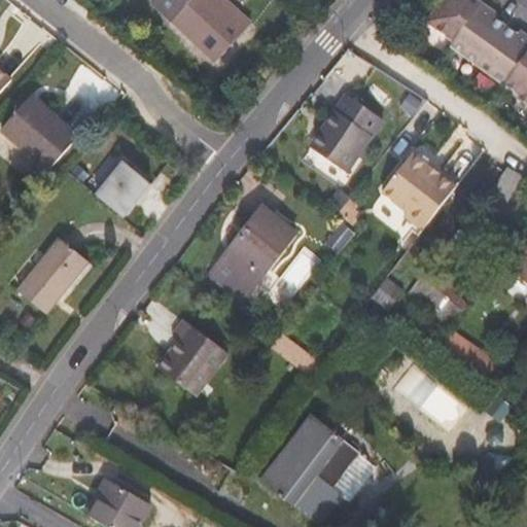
[(218,0),(163,0),(157,6),(216,62),(247,27),(218,0)]
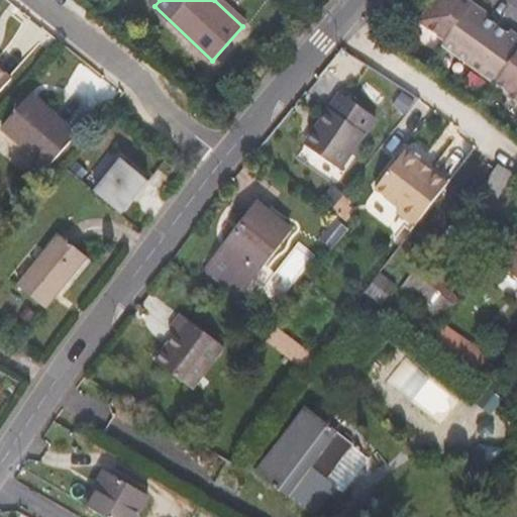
[(224,0),(214,0),(242,26),(247,20),(224,0)]
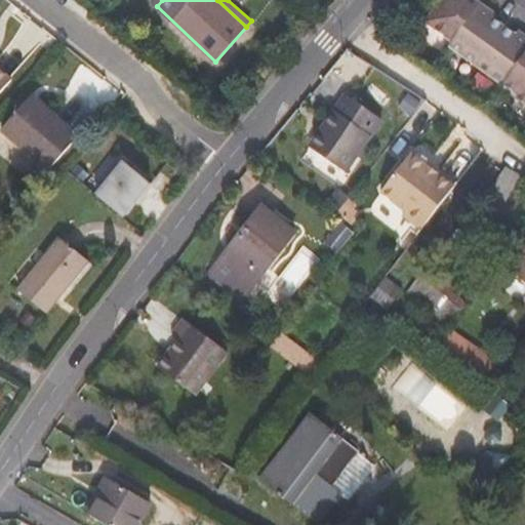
[(510,28),(487,12),(489,8),(477,0),(439,0),(425,22),(451,40),(448,44),(524,98),(524,34),(512,25),(510,28)]
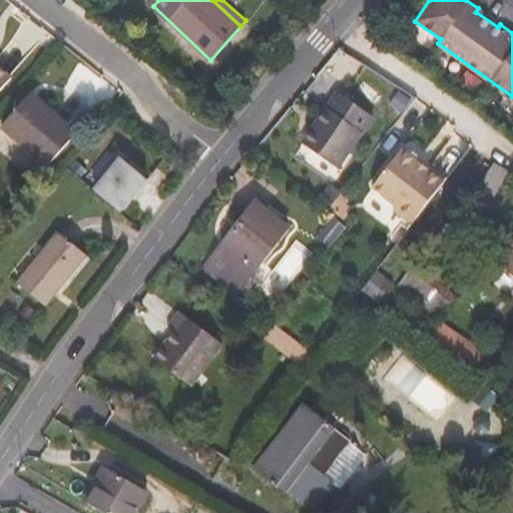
[(0,92),(14,77),(0,64),(0,92)]
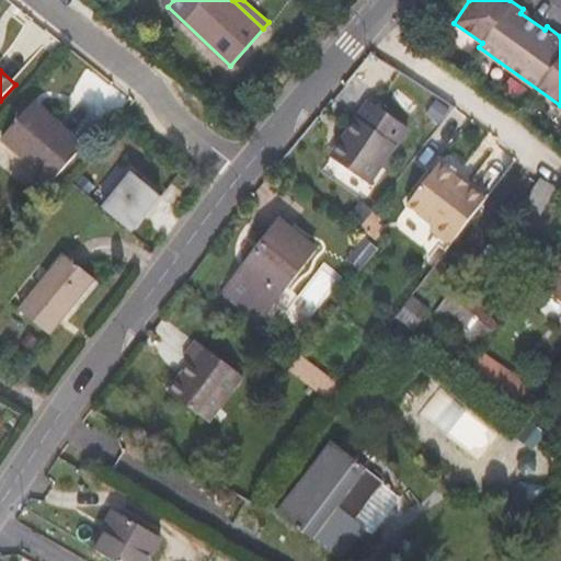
[(35,102),(2,138),(53,183),(86,146),(35,102)]
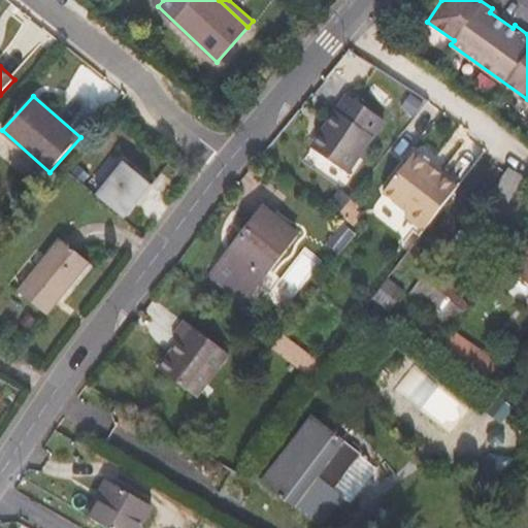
[(349,172),(384,120),(351,97),(339,113),(335,110),(315,140),(321,145),(317,152),(349,172)]
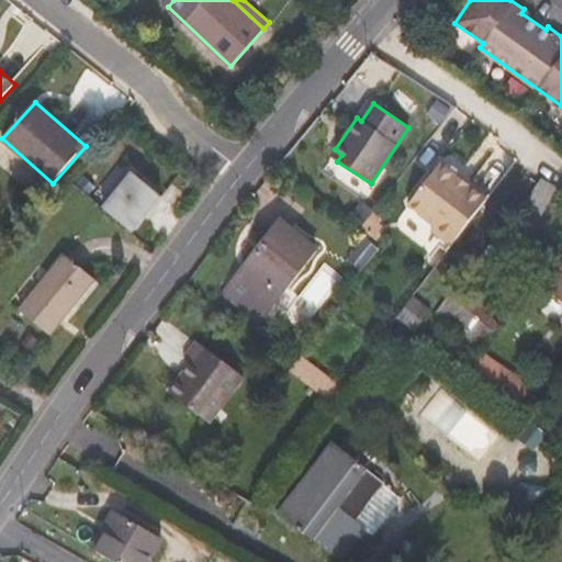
[(335,149),(330,157),(337,161),(341,155),(335,149)]
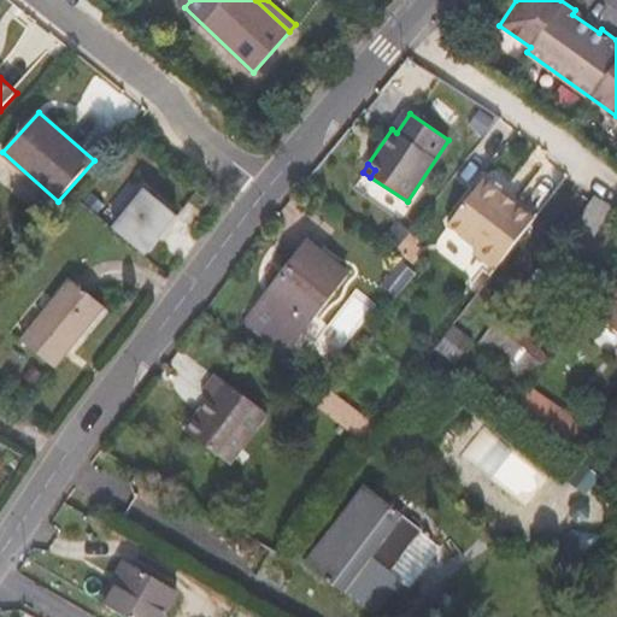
[(485,178),(447,225),(476,248),(472,253),(495,270),(536,217),(503,192),(501,188),(492,180),(488,182),(485,178)]
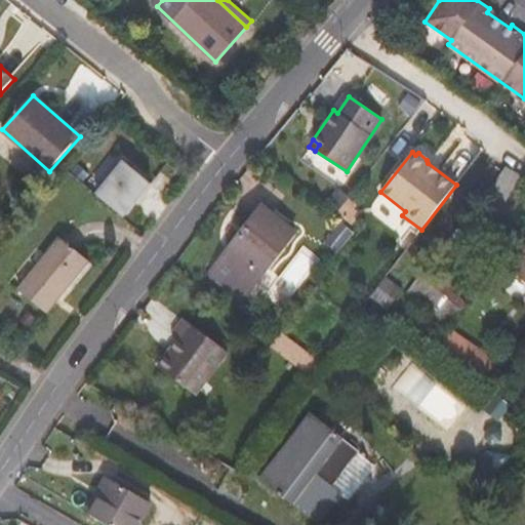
[(153,186),(126,163),(97,196),(124,218),(153,186)]
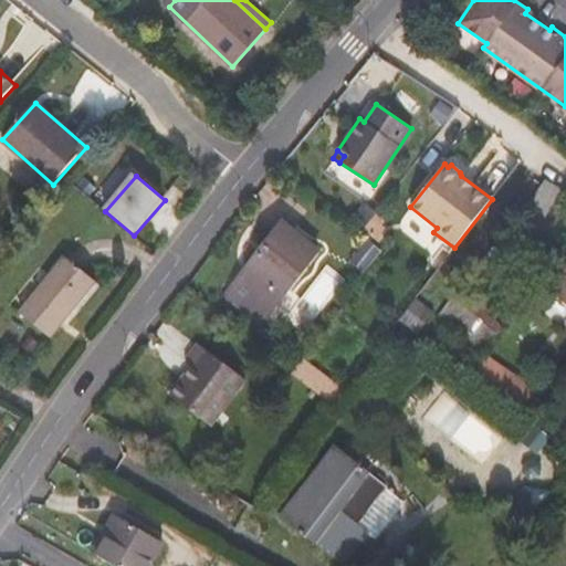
[(545,218),(562,190),(545,179),(526,207),(545,218)]
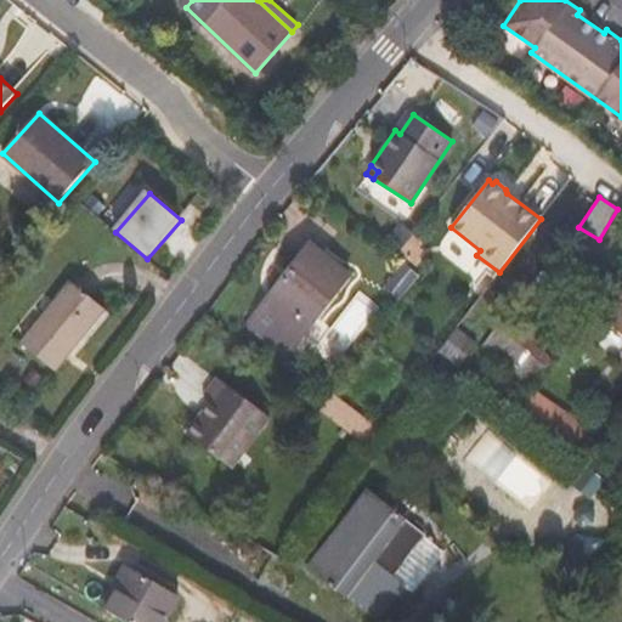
[(314,246),(312,248),(350,276),(350,275),(314,246)]
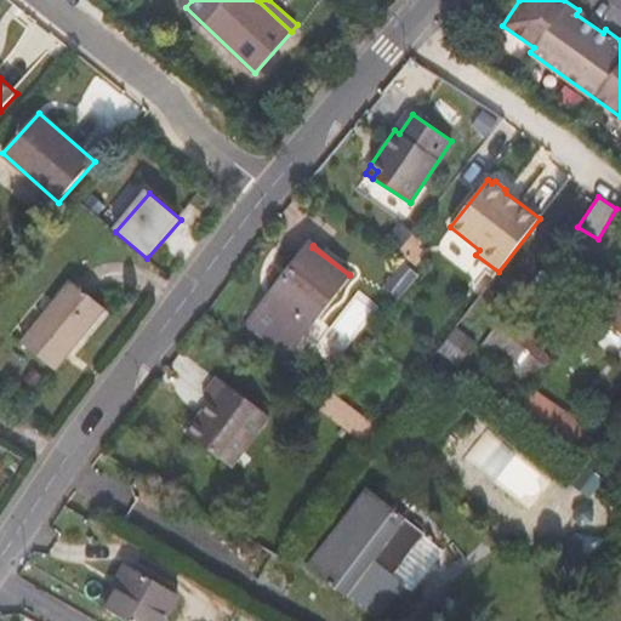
[(311,324),(349,275),(312,248),(294,269),(292,268),(272,294),(251,320),(289,351),(311,324)]
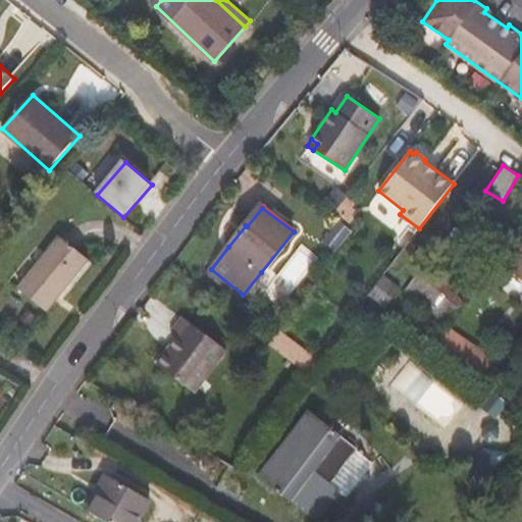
[(459,225),(451,235),(461,243),(468,233),(459,225)]
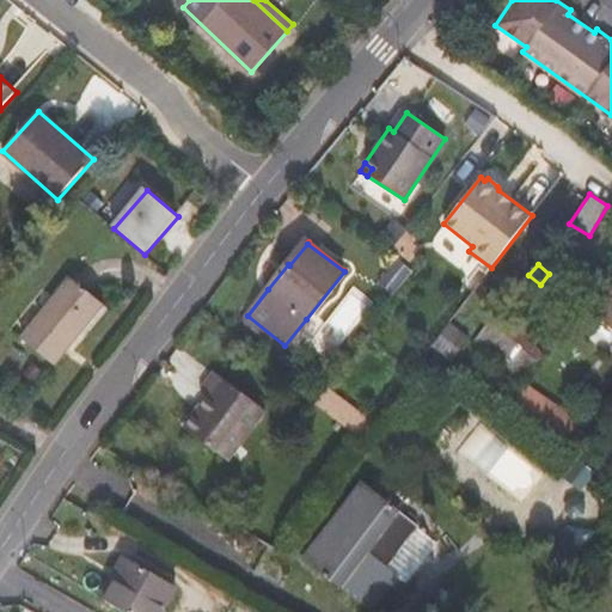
[(72,277),(22,338),(55,365),(104,305),(72,277)]
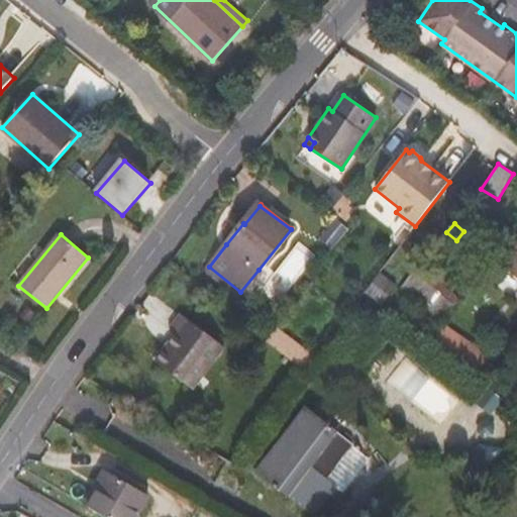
[(516,250),(504,268),(516,277),(516,250)]
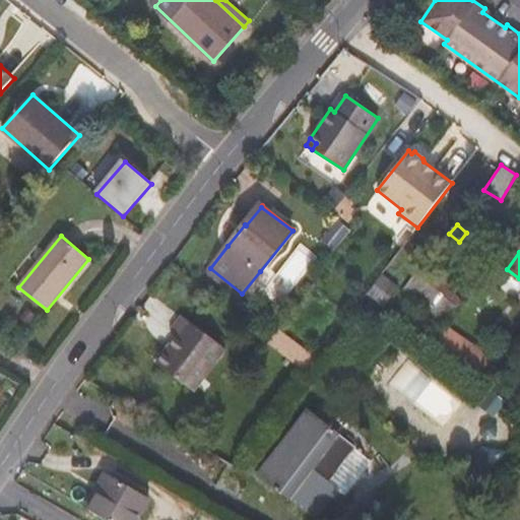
[(403,289),(445,323),(463,301),(454,294),(460,285),(446,273),(439,281),(420,266),(403,289)]
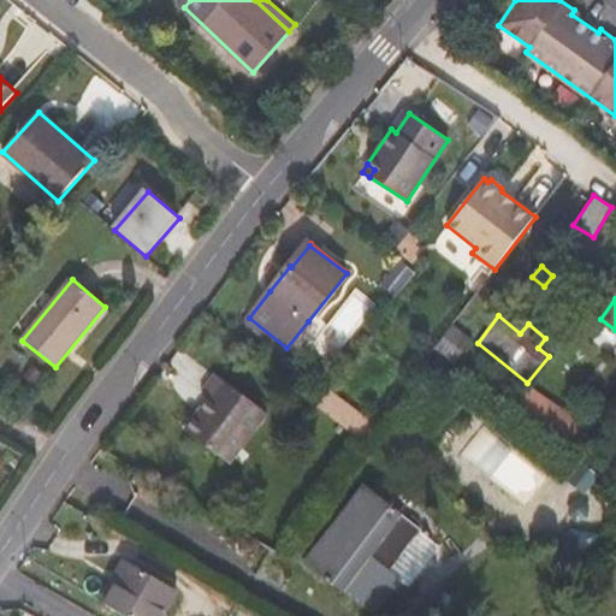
[(469,374),(497,391),(507,378),(479,359),(469,374)]
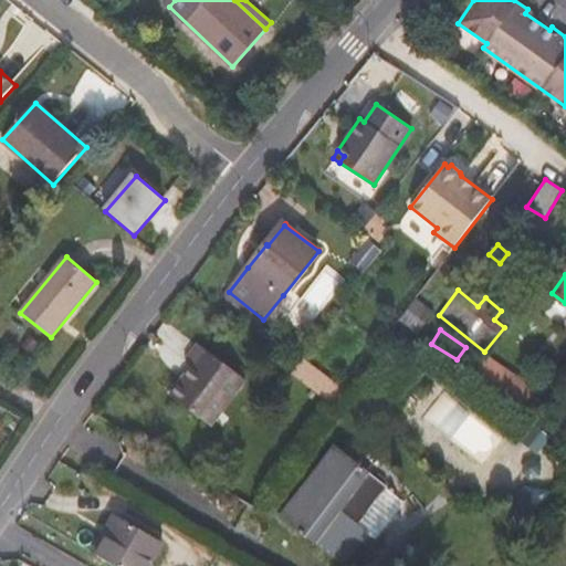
[(170,396),(209,426),(245,380),(198,344),(185,360),(192,366),(170,396)]
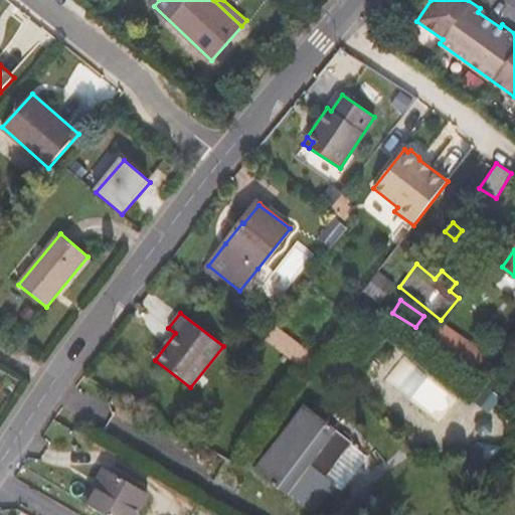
[(430,338),(431,338),(476,369),(487,354),(442,322),(430,338)]
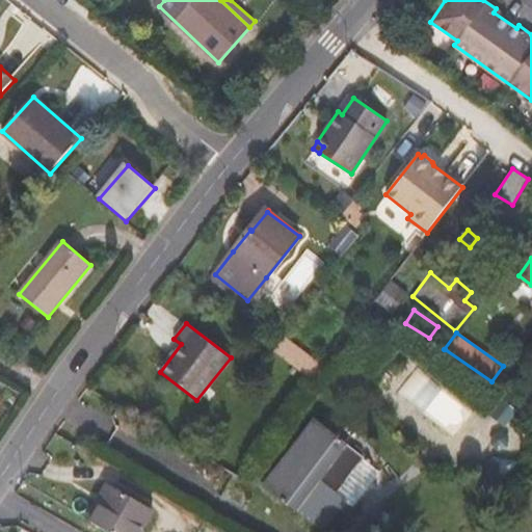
[(356,344),(367,354),(376,343),(365,334),(356,344)]
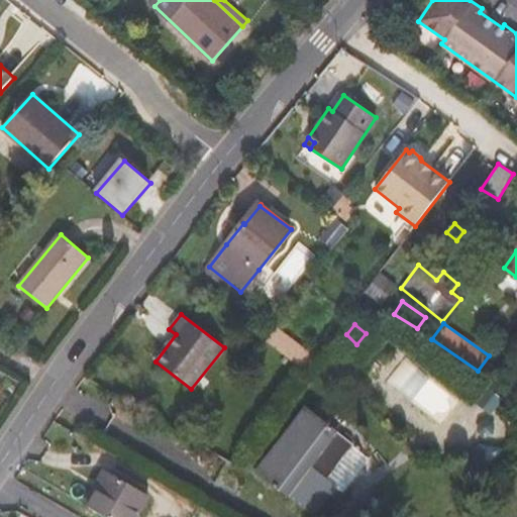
[(373,348),(362,363),(371,369),(381,354),(373,348)]
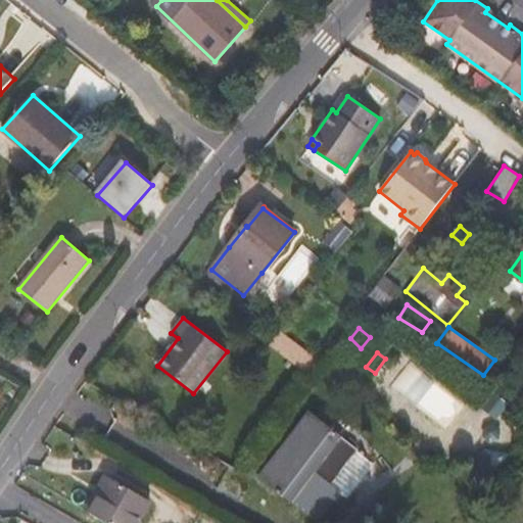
[(312,413),(262,479),(316,522),(340,491),(331,484),(357,449),(358,448),(312,413)]
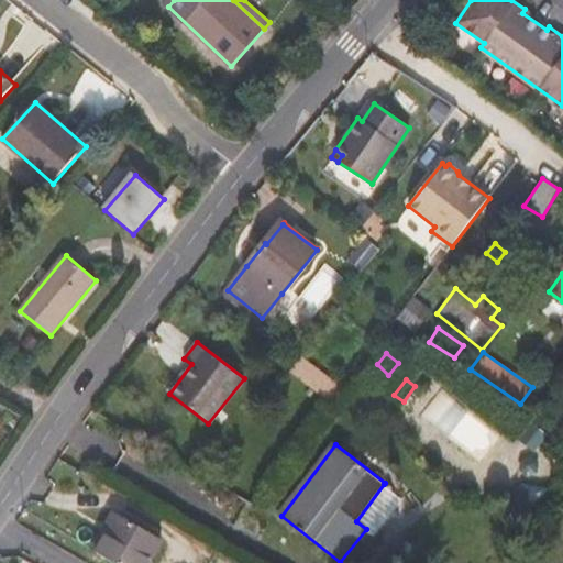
[(549,489),(523,483),(504,507),(523,521),(549,489)]
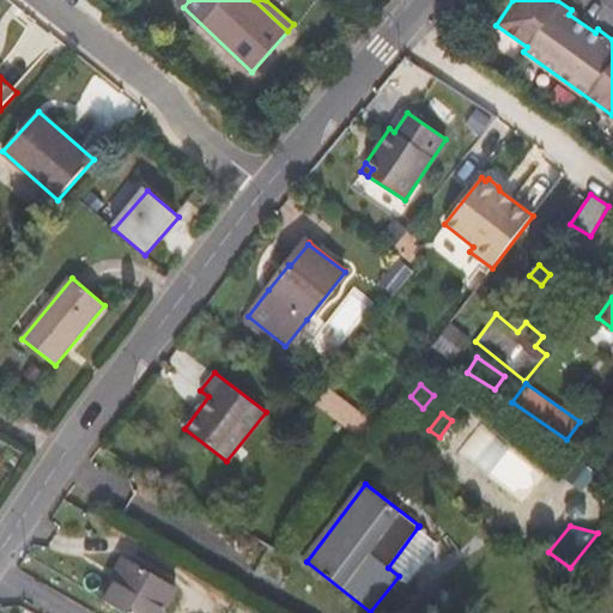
[(439,544),(418,527),(388,568),(399,576),(411,586),(426,565),(425,564),(434,553),(432,553),(439,544)]
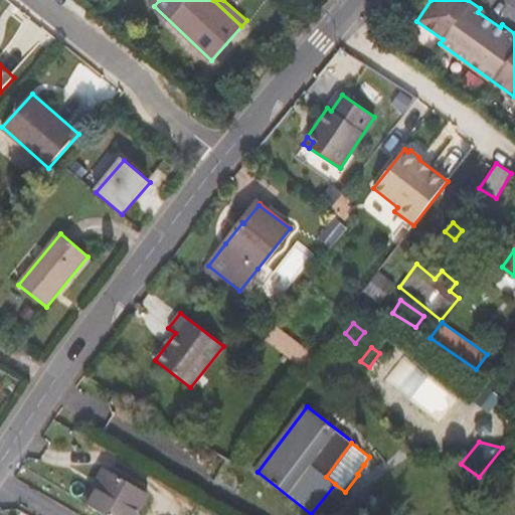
[(105,514),(136,514),(148,494),(105,468),(94,486),(99,489),(89,506),(105,514)]
